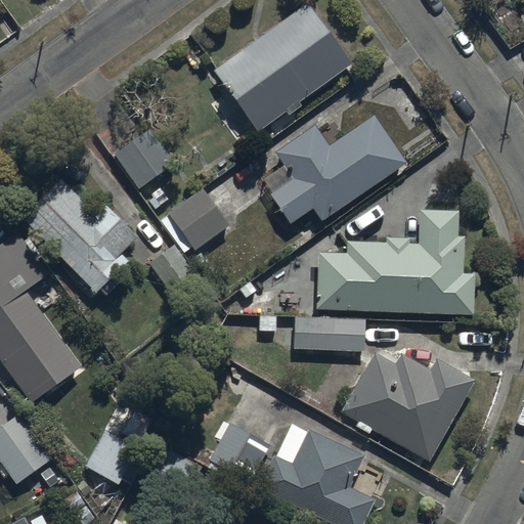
[(354,59),(308,0),(303,0),(214,69),(259,128),(286,107),(290,113),(303,102),(301,100),(354,59)]
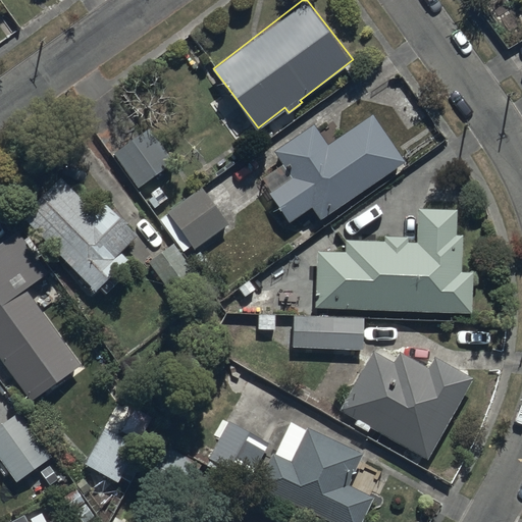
[(403,154),(369,106),(325,137),(311,117),(271,146),(289,170),(267,186),(289,216),(310,201),(318,213),(403,154)]
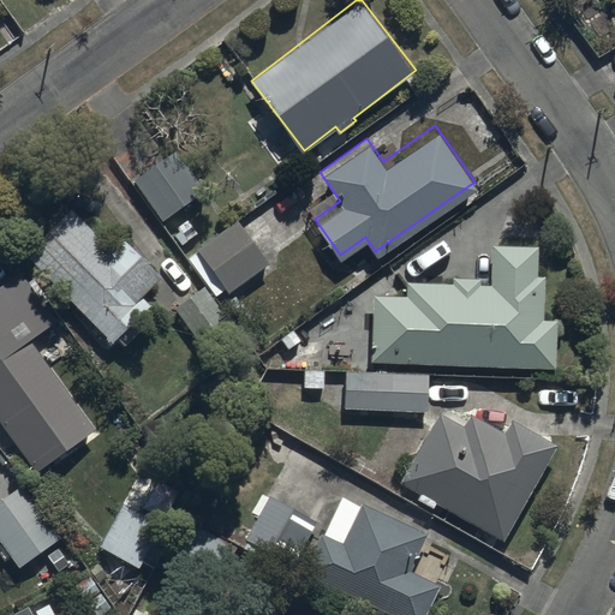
[(175,147),(132,175),(162,220),(206,190),(175,147)]
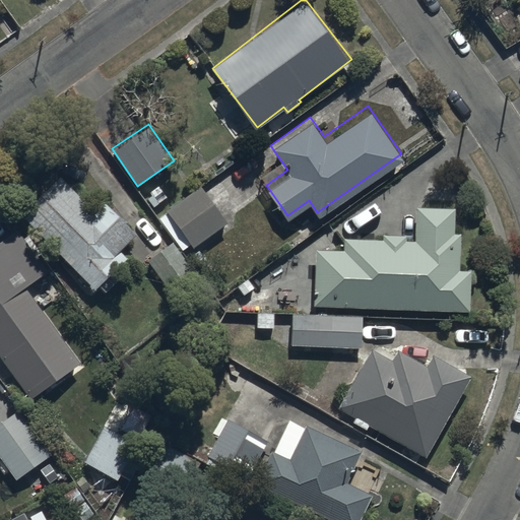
[(121,248),(137,232),(103,198),(92,208),(52,168),(20,200),(111,288),(137,263),(121,248)]
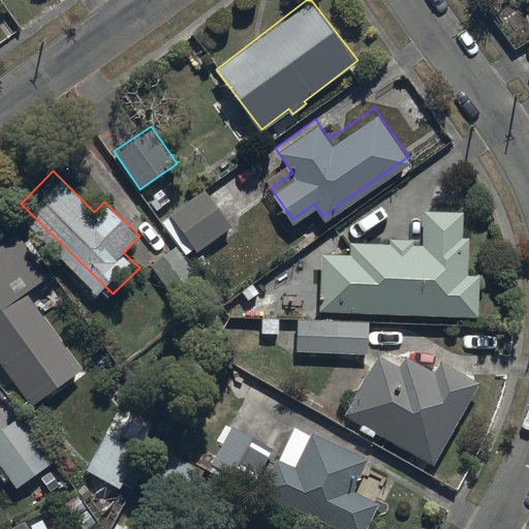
[(232,223),(204,187),(170,214),(163,220),(174,235),(180,229),(197,251),(232,223)]
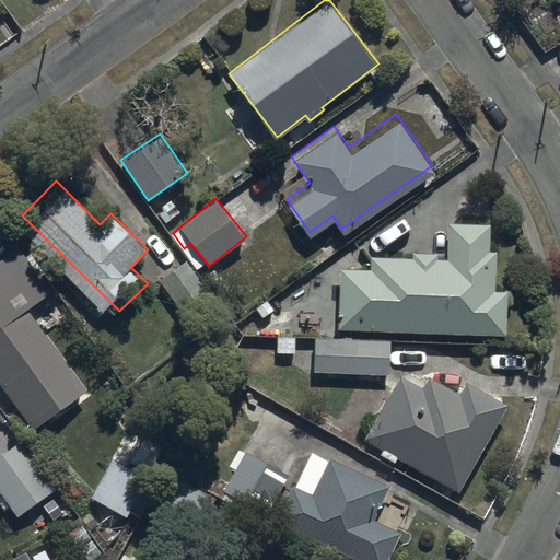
[(338,329),(508,334),(509,289),(496,289),(497,248),(490,248),(490,223),(448,222),(447,258),(438,258),(438,251),(411,251),(411,257),(371,256),(371,268),(340,267),(338,329)]
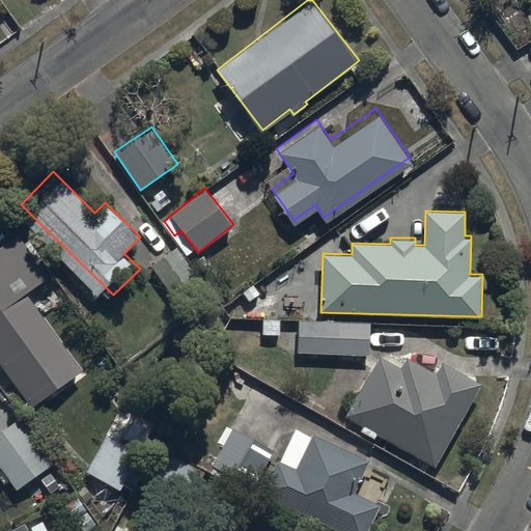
[(19,230),(0,244),(0,361),(32,404),(83,368),(27,291),(50,274),(19,230)]
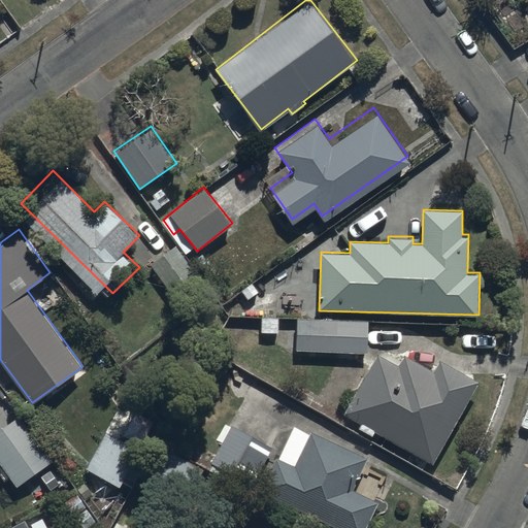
[(367,353),(368,319),(294,318),(294,352),(367,353)]
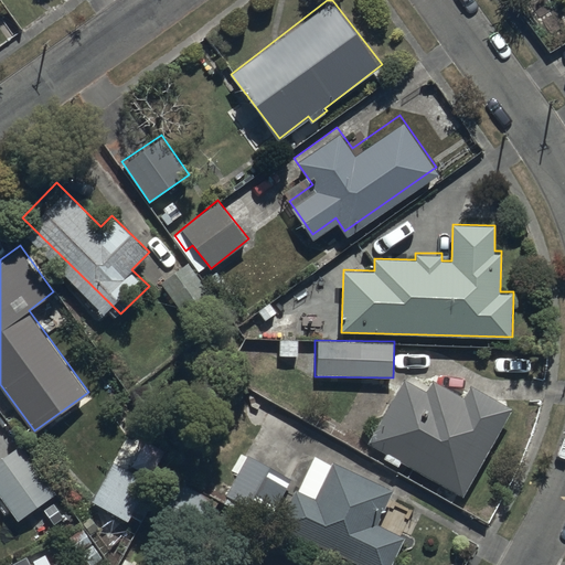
[(432,375),(429,380),(408,368),(396,388),(368,438),(462,492),(512,405),(471,382),(465,394),(432,375)]
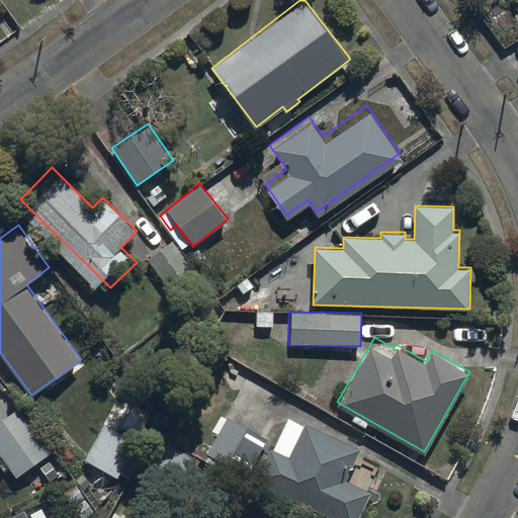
[(153,413),(117,394),(82,457),(117,477),(153,413)]
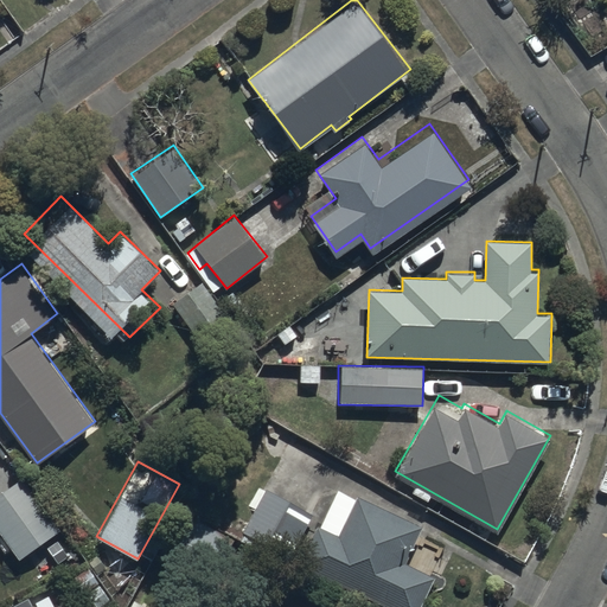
[(24,479),(0,494),(0,534),(19,561),(62,531),(24,479)]
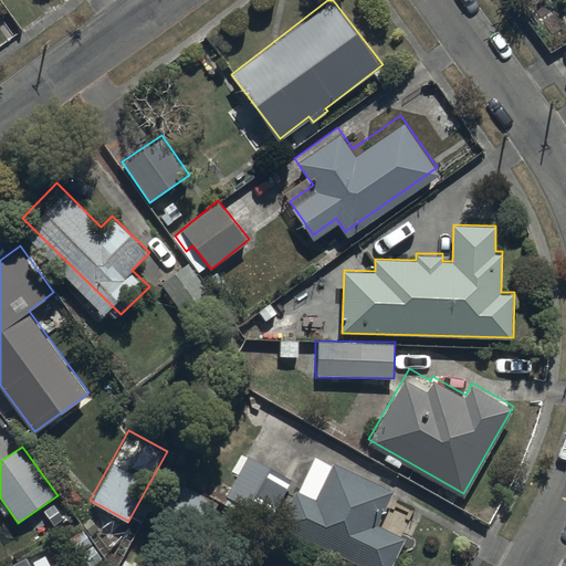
[(293,477),(249,453),(227,495),(272,519),(293,477)]
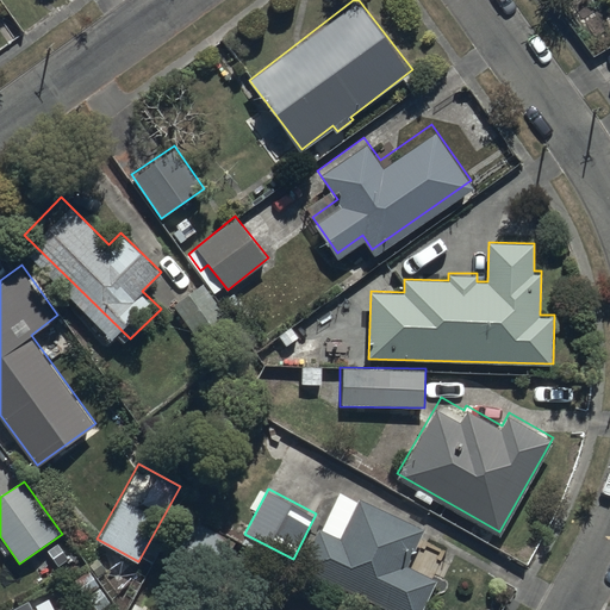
[(322,528),(317,526),(299,567),(393,609),(422,609),(437,578),(408,565),(425,526),(360,496),(359,498),(340,490),(322,528)]
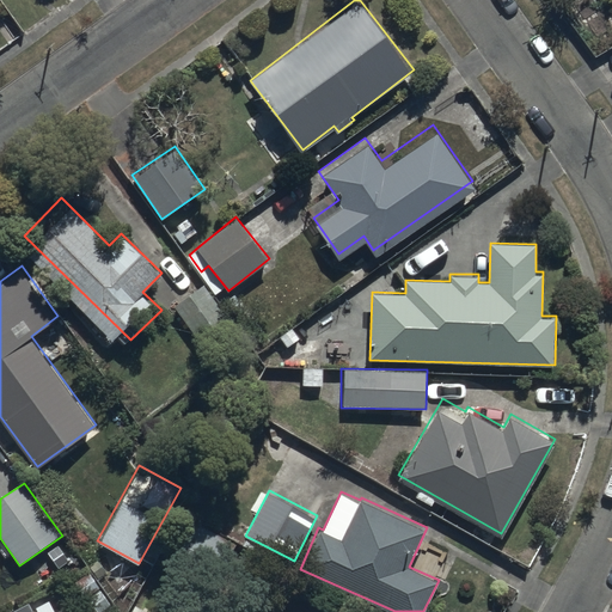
[(209,588),(236,544),(193,518),(166,562),(209,588)]
